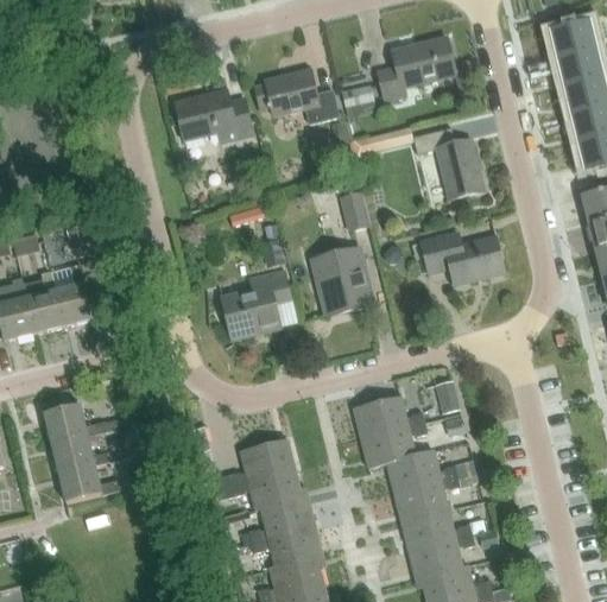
[(557,59),(595,50),(589,21),(550,31),(557,59)]
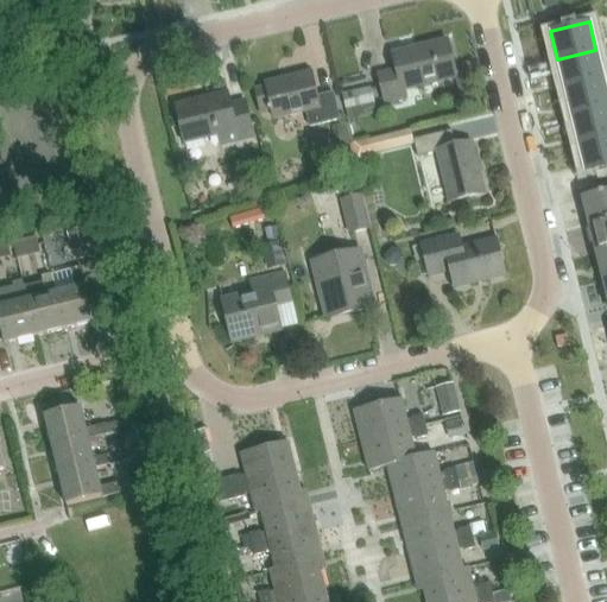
[(400,87),(454,74),(446,37),(391,51),(394,68),(377,73),(383,100),(403,95),(400,87)]
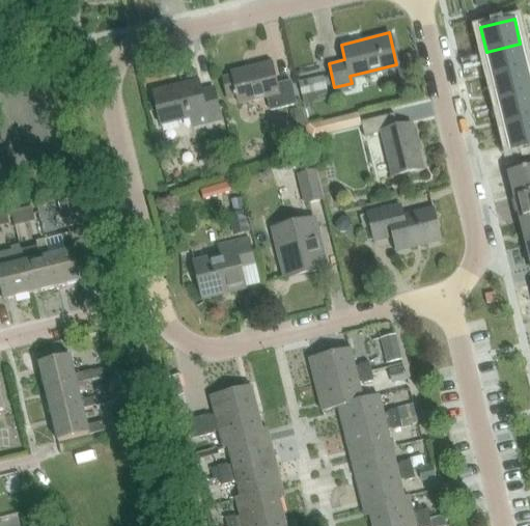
[(493,77),(526,68),(520,44),(486,52),(493,77)]
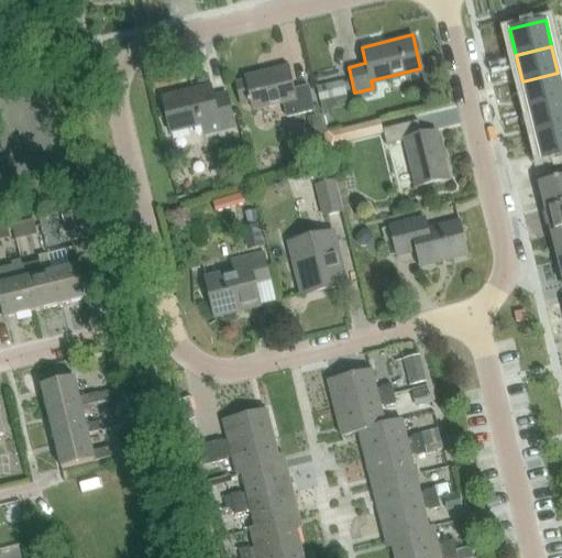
[(234,80),(240,100),(251,97),(253,106),(283,98),(286,112),(313,106),(308,81),(293,85),(287,63),(272,66),(272,68),(246,75),(246,73),(245,73),(245,77),(234,80)]
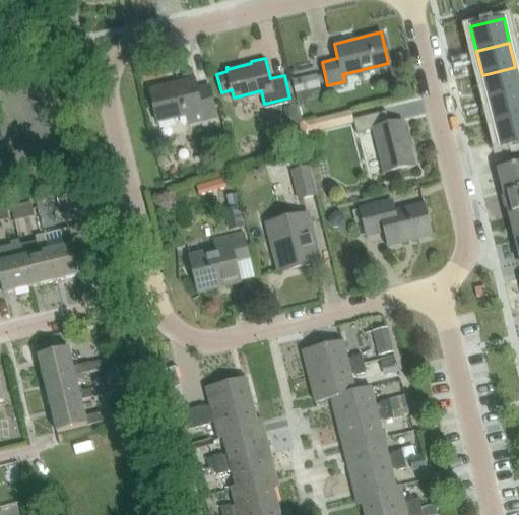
[(489,100),(518,91),(518,82),(515,67),(482,75),(489,100)]
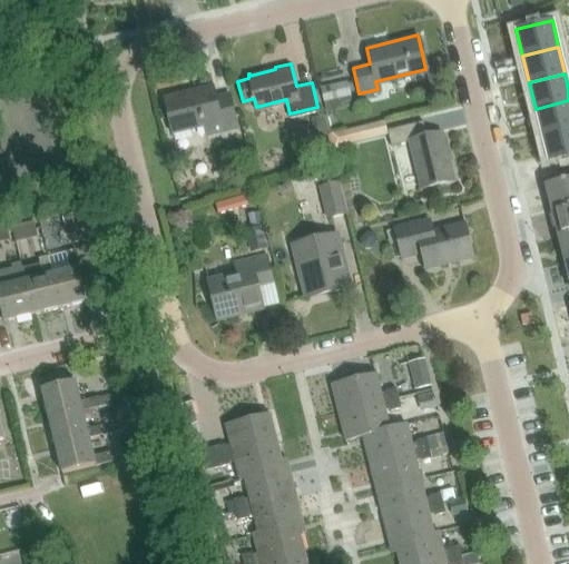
[(352,102),(346,77),(320,83),(325,109),(352,102)]
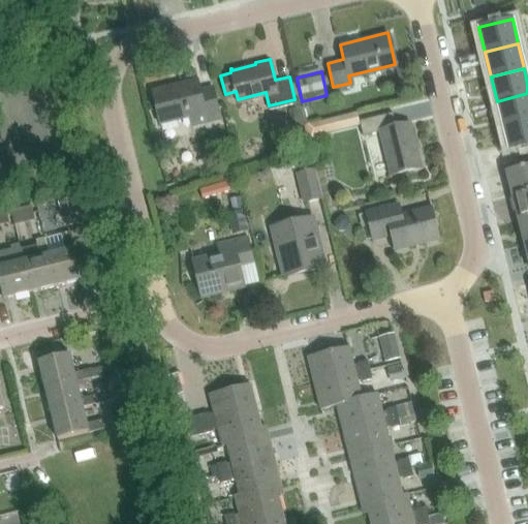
[(188,123),(218,117),(211,85),(198,88),(196,79),(151,89),(158,122),(186,115),(188,123)]
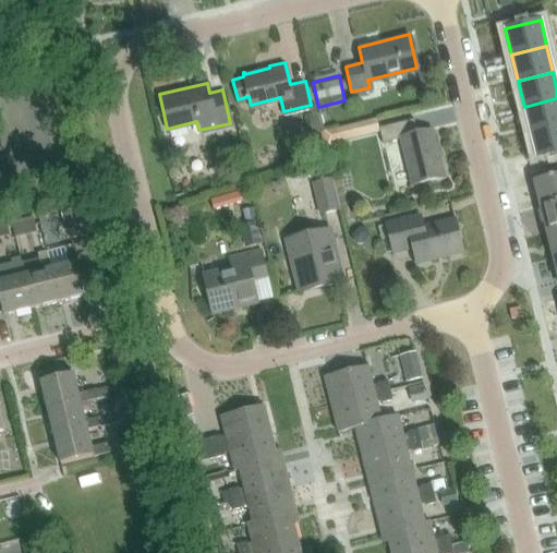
[(531,132),(556,125),(556,98),(524,107),(531,132)]
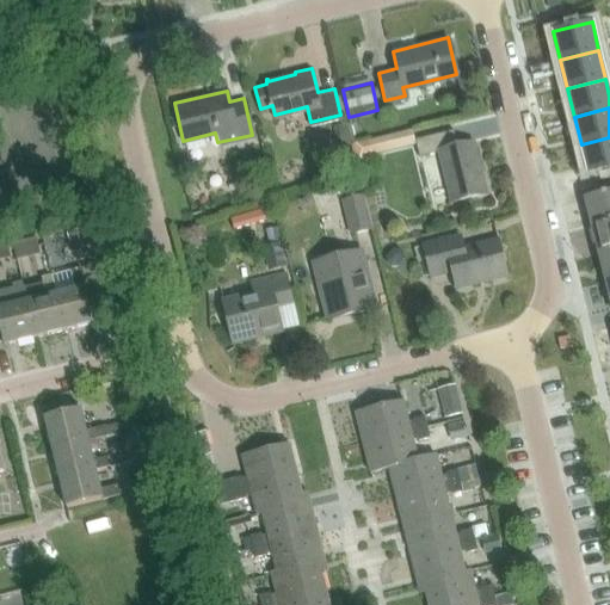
[(333,123),(338,143),(351,140),(346,119),(333,123)]
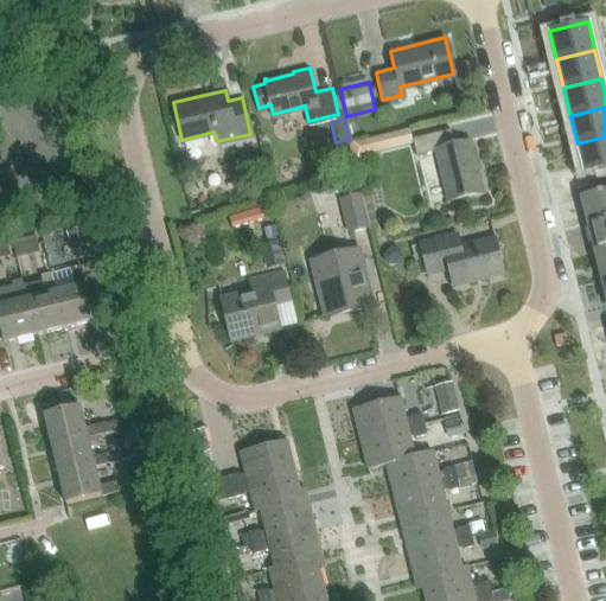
[(447,199),(483,191),(471,141),(454,145),(451,128),(410,136),(415,154),(437,149),(447,199)]
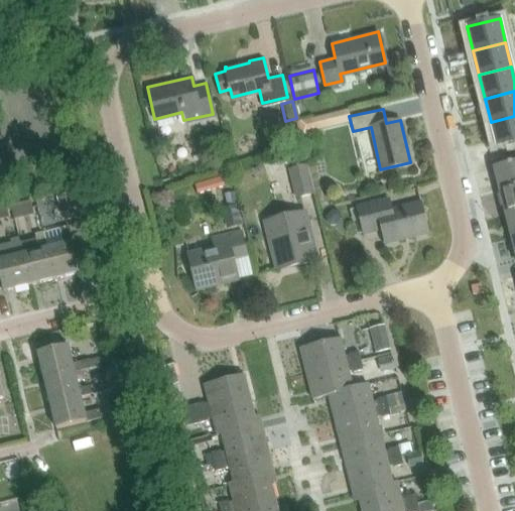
[(514,116),(491,122),(496,146),(514,141),(514,116)]
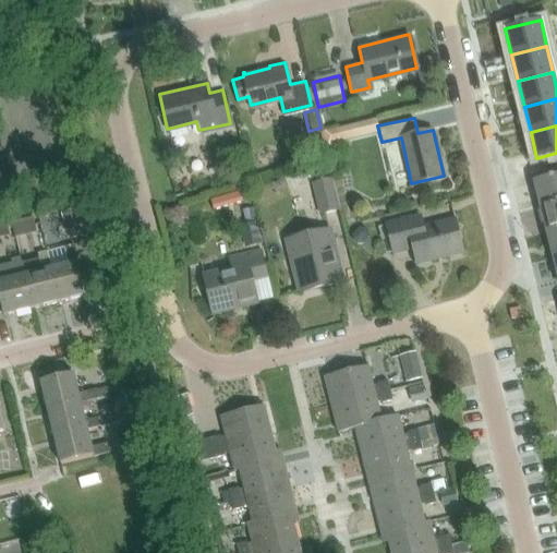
[(237,137),(221,141),(225,157),(240,154),(237,137)]
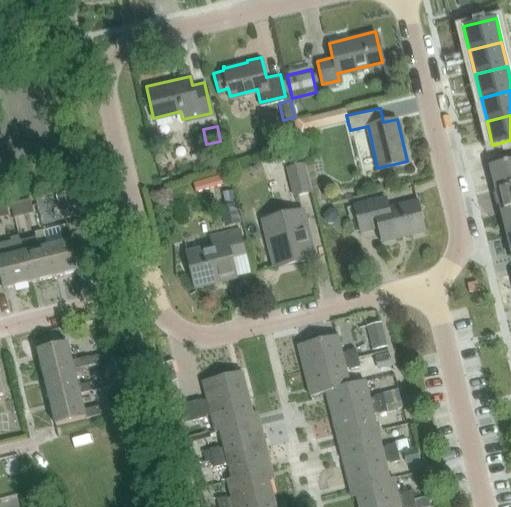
[(263,170),(283,166),(280,153),(260,158),(263,170)]
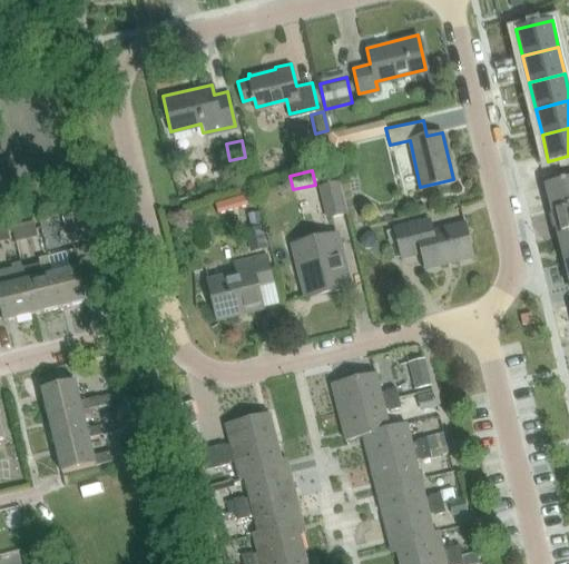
[(551,211),(568,206),(568,178),(545,185),(551,211)]
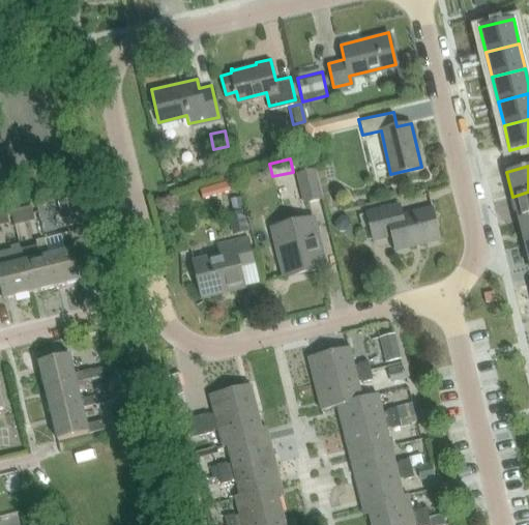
[(303,201),(321,197),(314,168),(296,171),(303,201)]
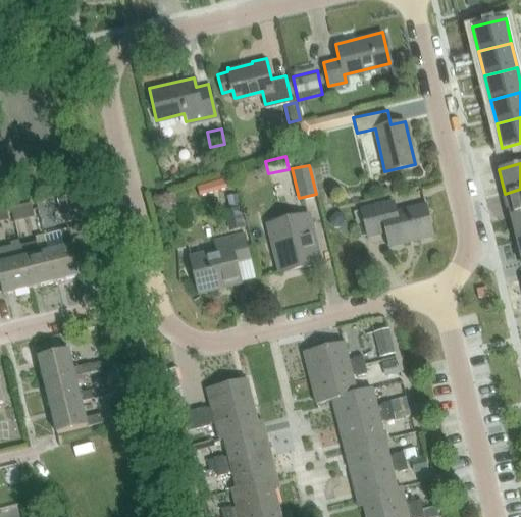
[(520,214),(520,189),(505,194),(511,217),(520,214)]
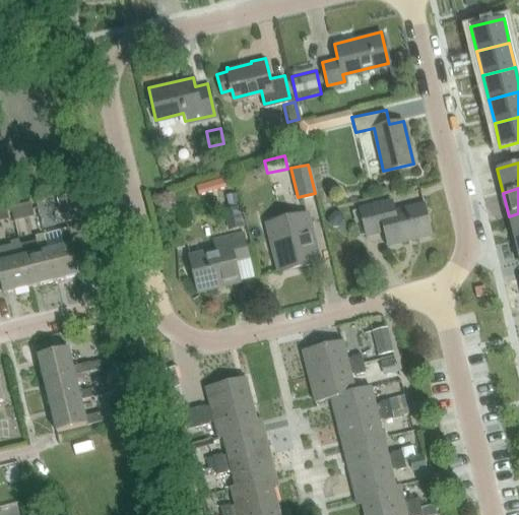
[(57,194),(62,217),(79,213),(73,190),(57,194)]
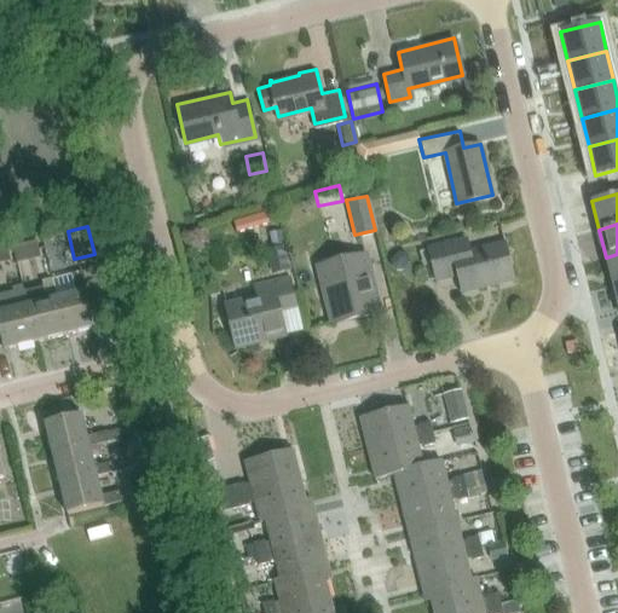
[(465,290),(513,278),(502,241),(469,250),(466,237),(427,247),(435,279),(461,273),(465,290)]
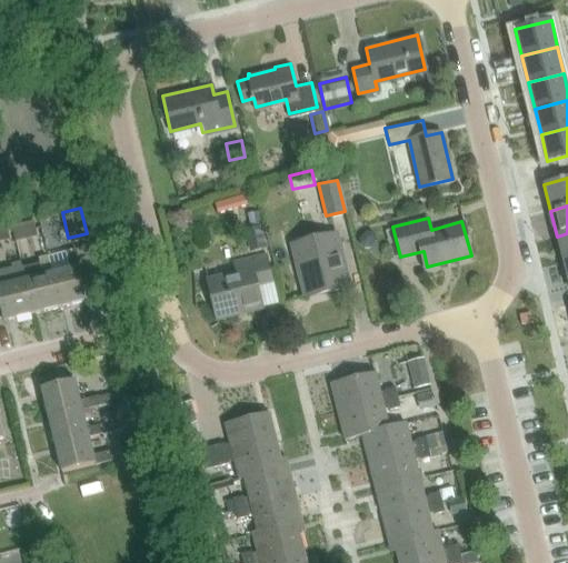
[(243,225),(249,248),(267,244),(261,222),(243,225)]
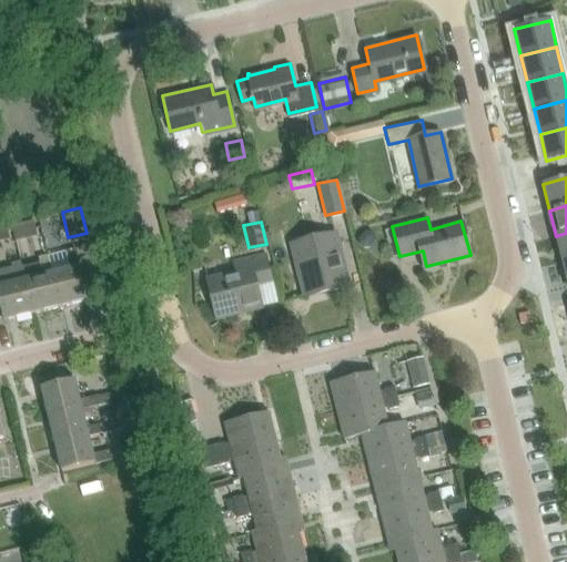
[(303,295),(348,284),(335,231),(290,242),(303,295)]
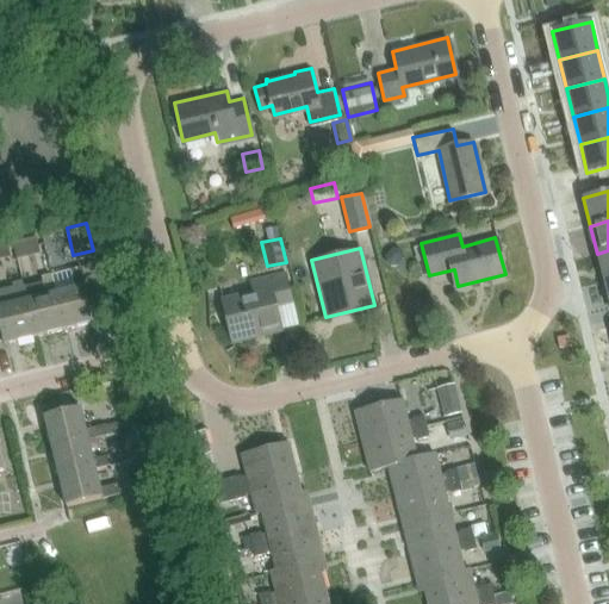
[(604,281),(608,280),(608,250),(597,254),(604,281)]
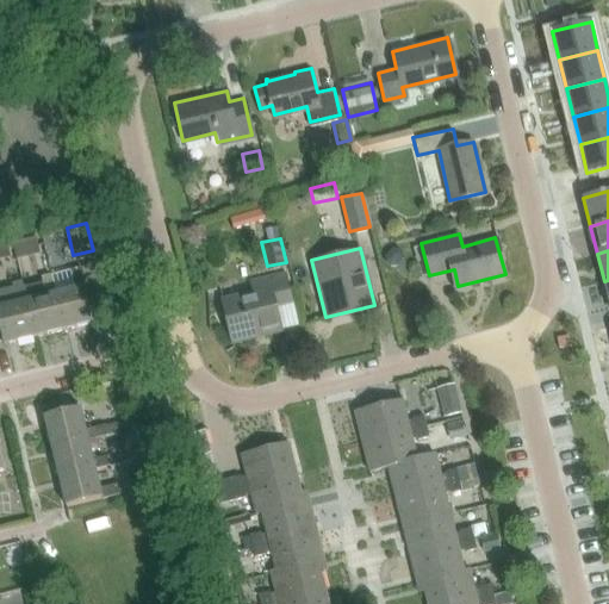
[(54,291),(62,325),(93,318),(80,263),(70,266),(75,285),(56,290),(54,291)]
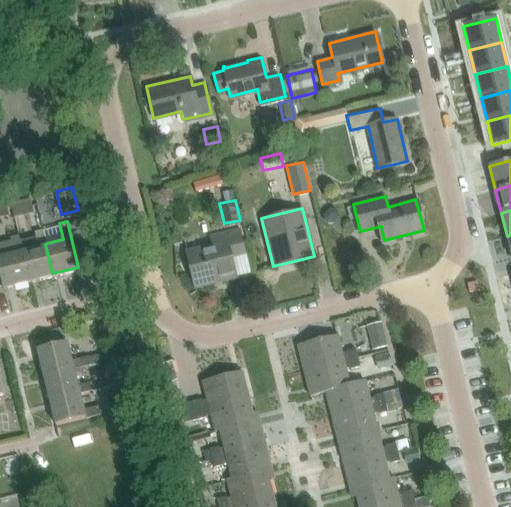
[(244,252),(237,225),(208,232),(212,245),(186,251),(195,285),(235,275),(231,255),(244,252)]
